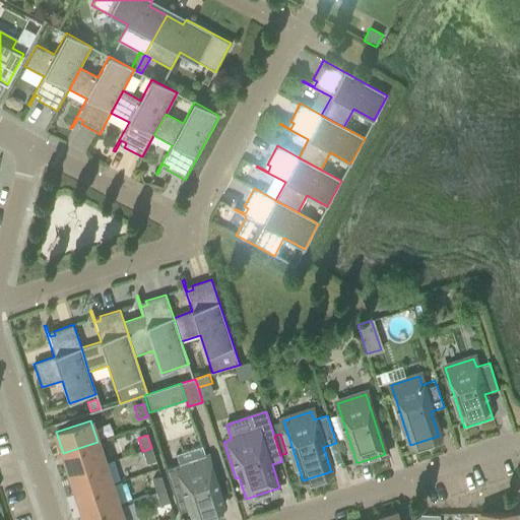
[(98,442),(63,453),(70,474),(105,463),(98,442)]
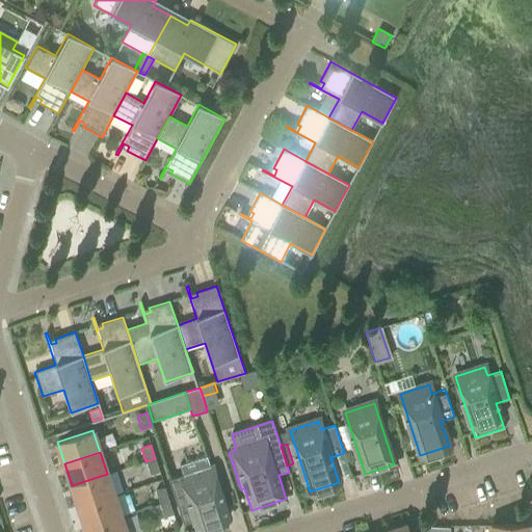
[(182,475),(168,479),(183,524),(196,520),(198,528),(228,519),(207,456),(179,464),(182,475)]
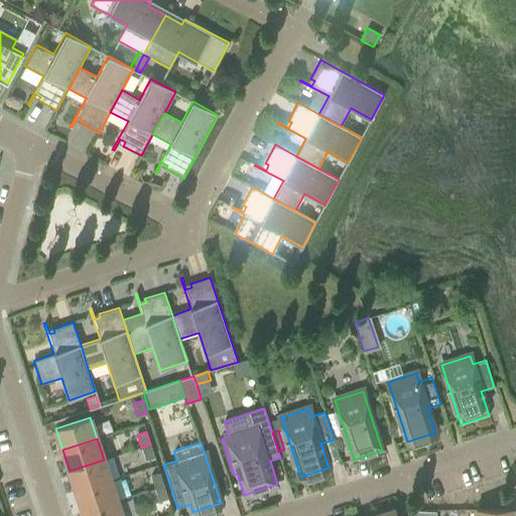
[(150,444),(141,447),(145,461),(154,458),(150,444)]
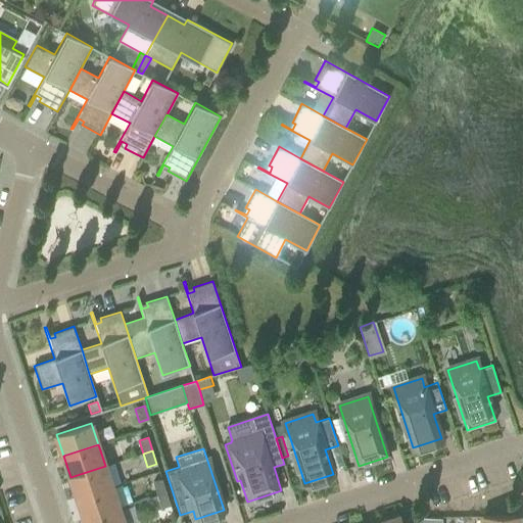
[(105,466),(70,477),(78,498),(112,487),(105,466)]
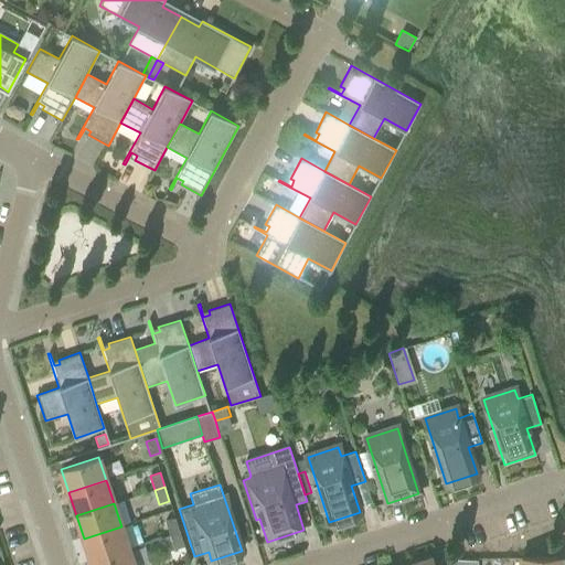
[(170,535),(179,532),(174,518),(164,521),(170,535)]
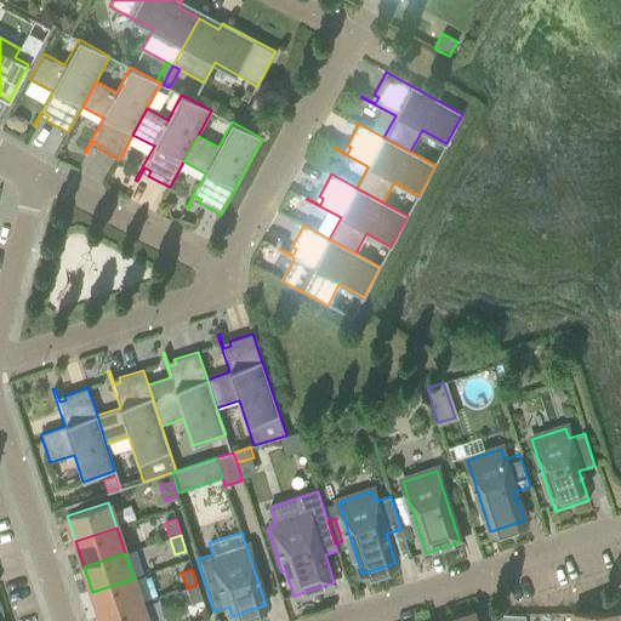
[(141,603),(134,579),(92,592),(101,616),(141,603)]
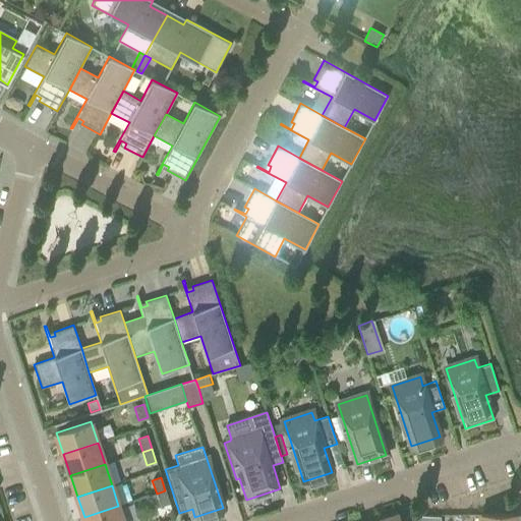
[(170,504),(165,490),(157,494),(161,507),(170,504)]
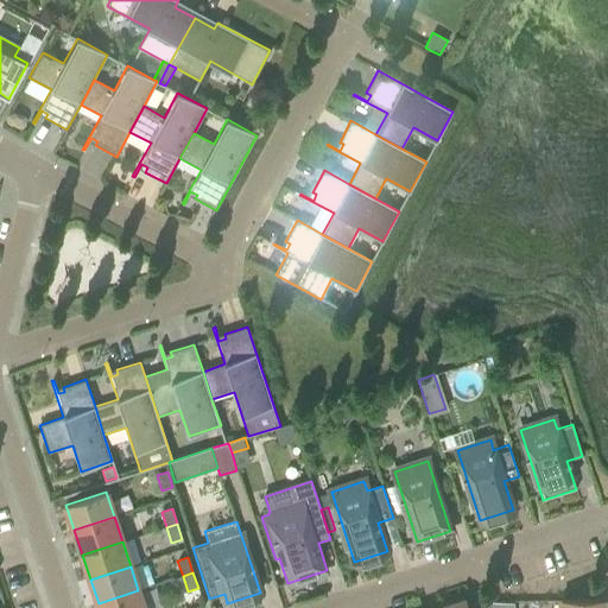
[(144,607),(138,590),(99,603),(99,607),(144,607)]
